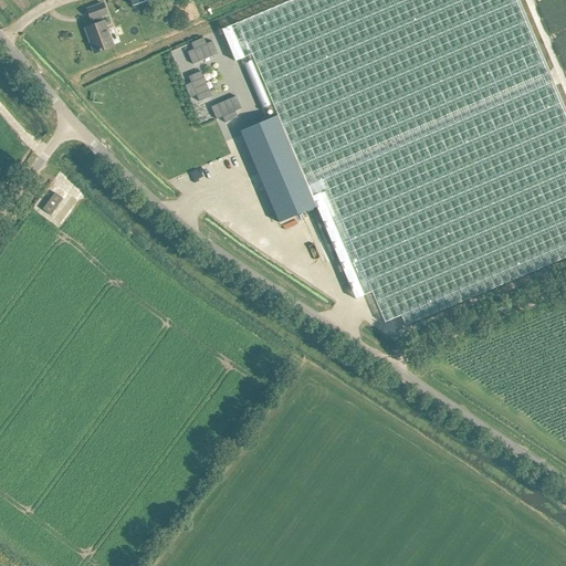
[(171,1),(161,6),(164,13),(175,10),(171,1)]
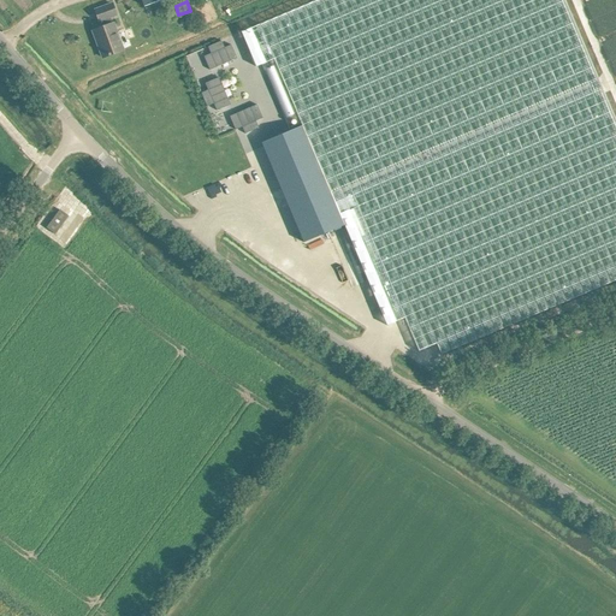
[(123,51),(113,23),(111,24),(108,17),(116,15),(112,4),(95,11),(99,21),(100,21),(104,27),(95,30),(101,46),(99,47),(102,58),(123,51)]
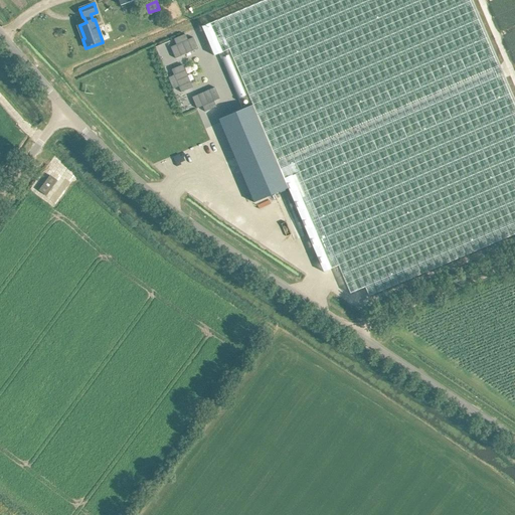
[(176,44),(170,47),(175,58),(198,48),(193,37),(187,40),(185,34),(173,39),(176,44)]
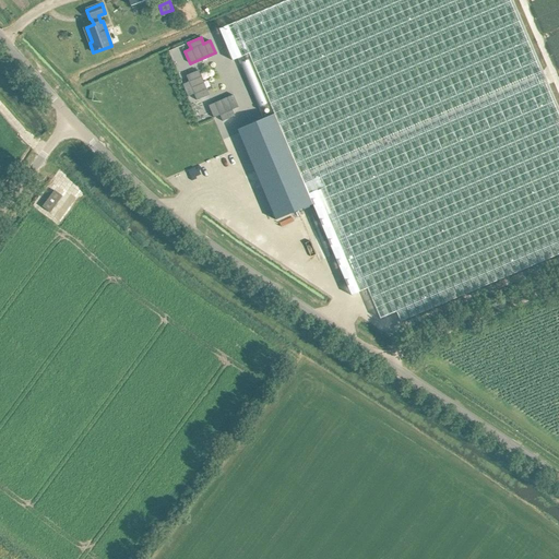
[(189,82),(182,84),(188,96),(193,94),(197,100),(209,95),(199,70),(186,75),(189,82)]
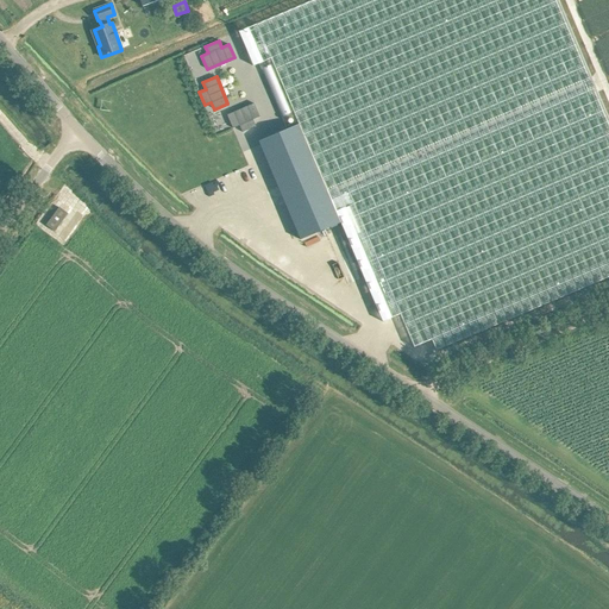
[(253,104),(227,114),(232,129),(239,125),(243,132),(256,126),(252,119),(259,117),(253,104)]
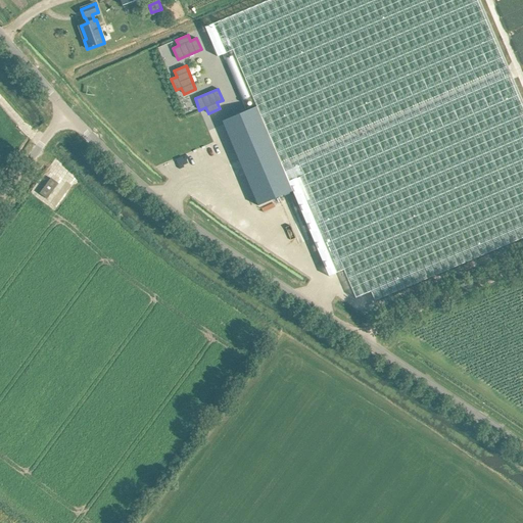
[(255,106),(222,122),(257,205),(291,191),(255,106)]
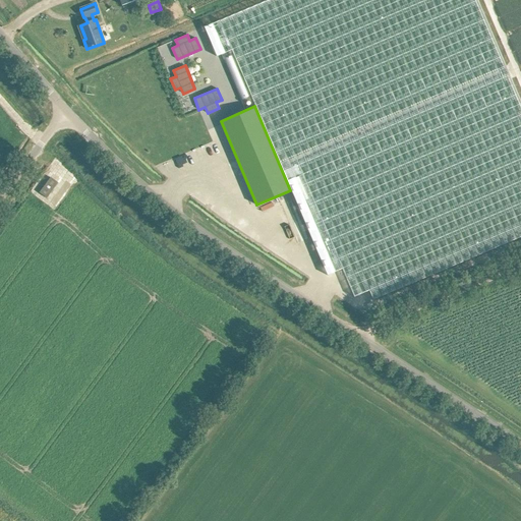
[(58,182),(51,177),(40,192),(46,197),(58,182)]
